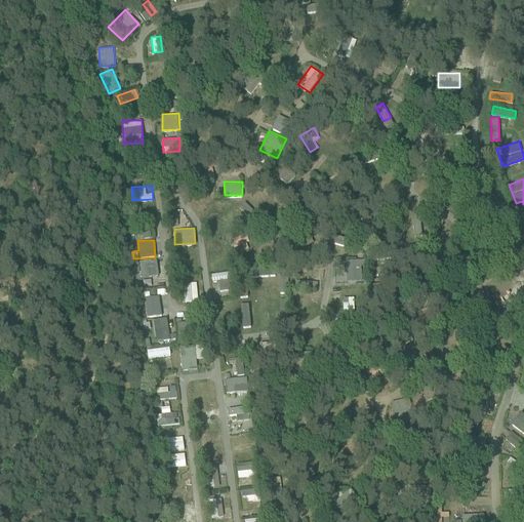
[(157,259),(132,261),(133,271),(140,271),(140,275),(157,274),(157,259)]
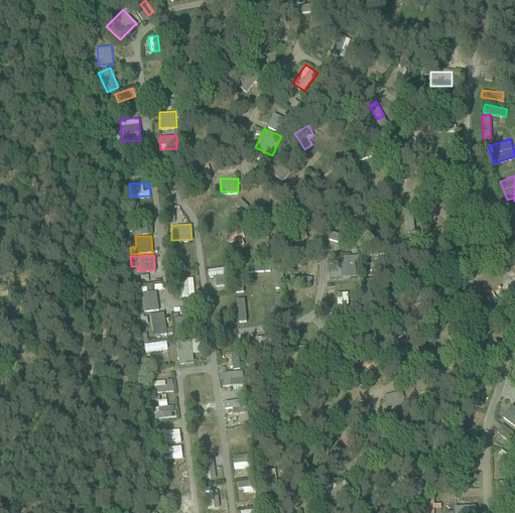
[(225,285),(224,266),(208,267),(209,285),(225,285)]
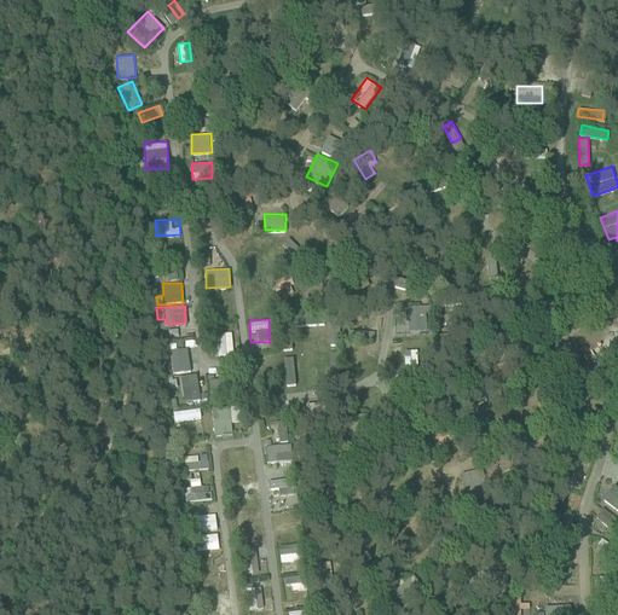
[(347,321),(333,321),(331,337),(346,338),(347,321)]
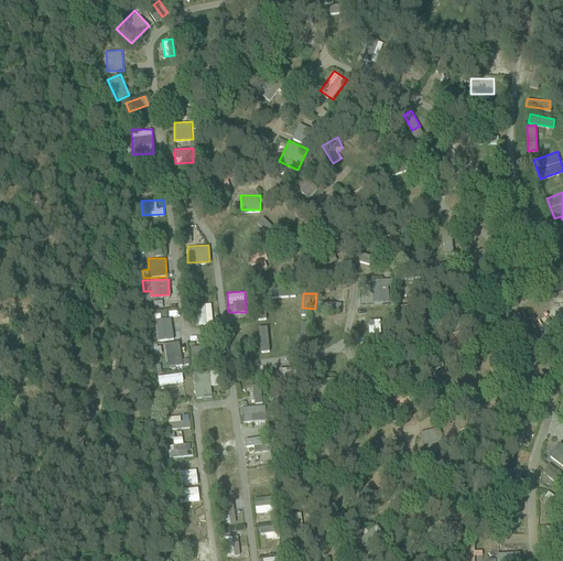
[(198,322),(213,322),(212,302),(197,303),(198,322)]
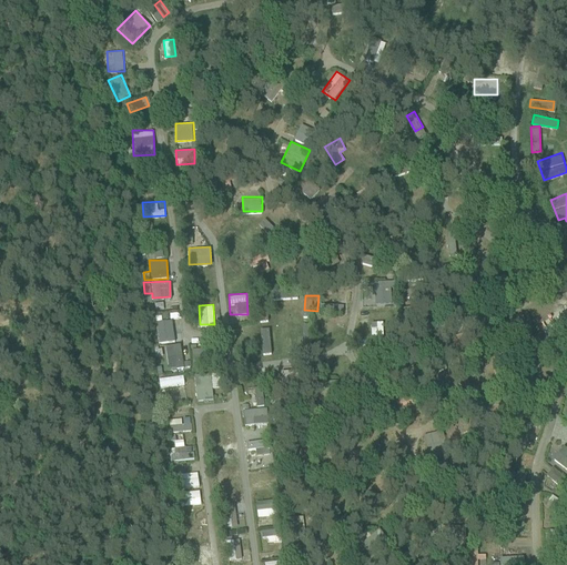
[(173,312),(157,312),(158,341),(173,341),(173,312)]
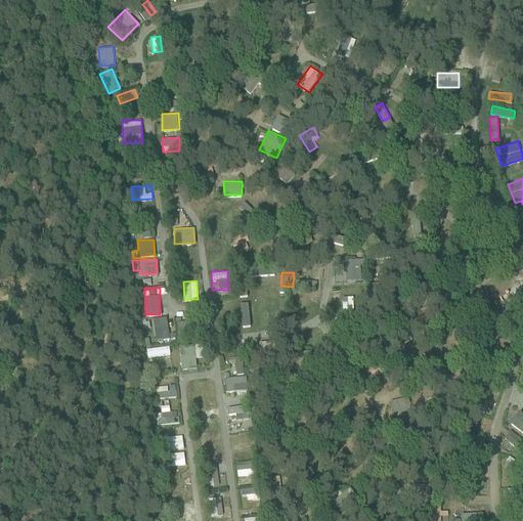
[(240,302),(241,326),(250,326),(249,302),(240,302)]
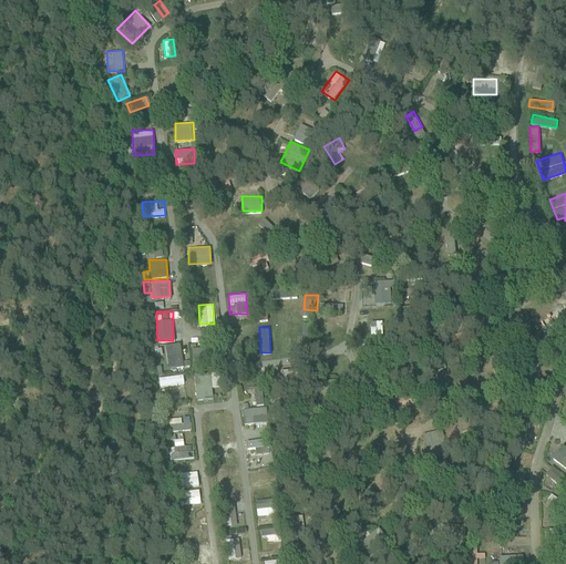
[(166,342),(167,366),(183,365),(182,341),(166,342)]
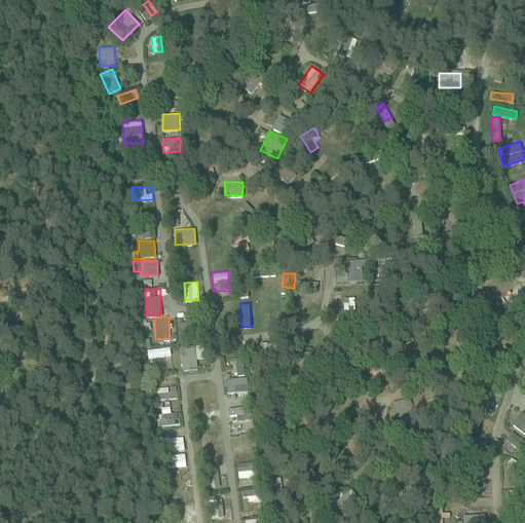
[(147,348),(147,358),(171,356),(171,346),(147,348)]
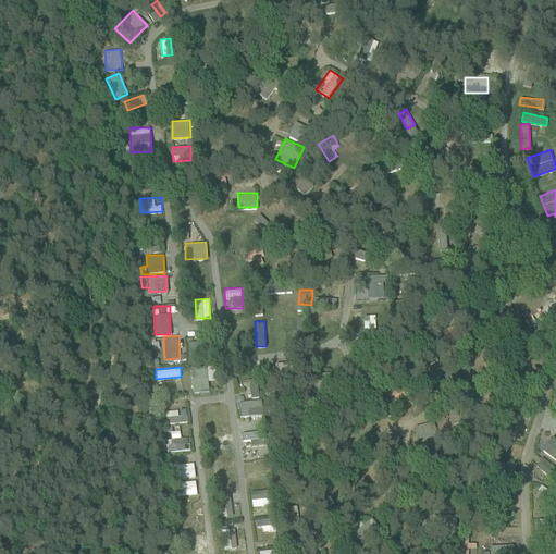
[(192,368),(193,391),(209,390),(208,367),(192,368)]
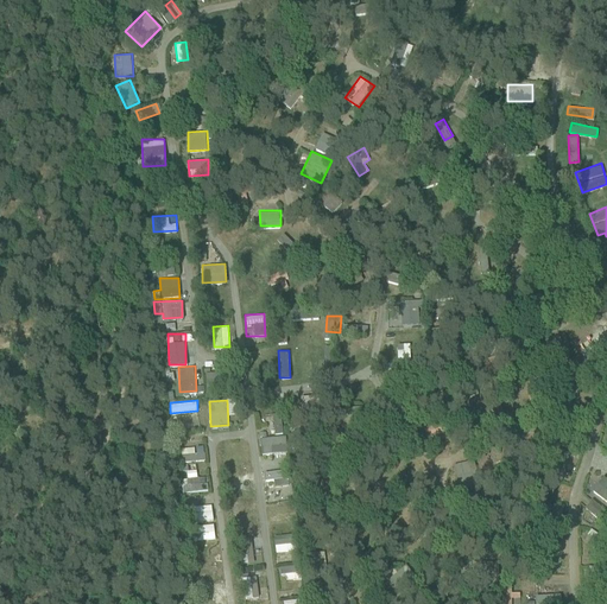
[(285,434),(261,436),(263,452),(286,451),(285,434)]
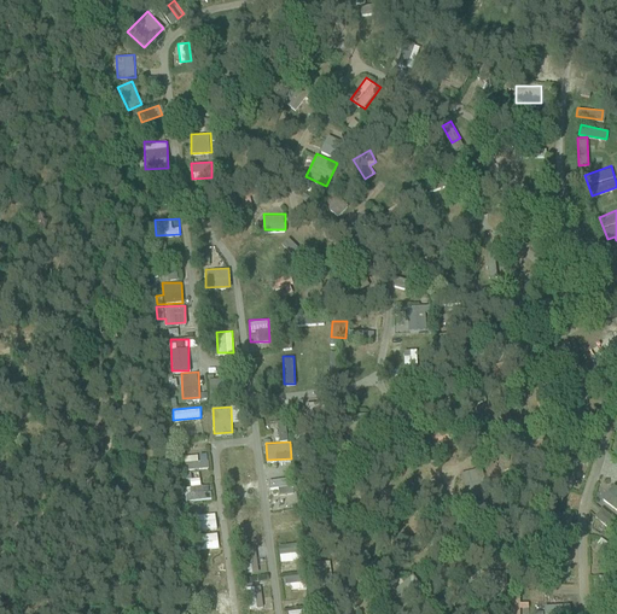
[(209,467),(208,451),(186,454),(187,468),(209,467)]
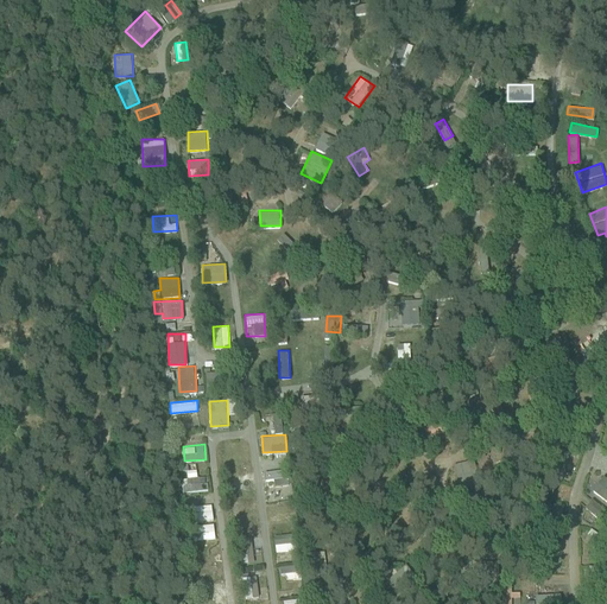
[(473,479),(472,462),(455,463),(455,481),(473,479)]
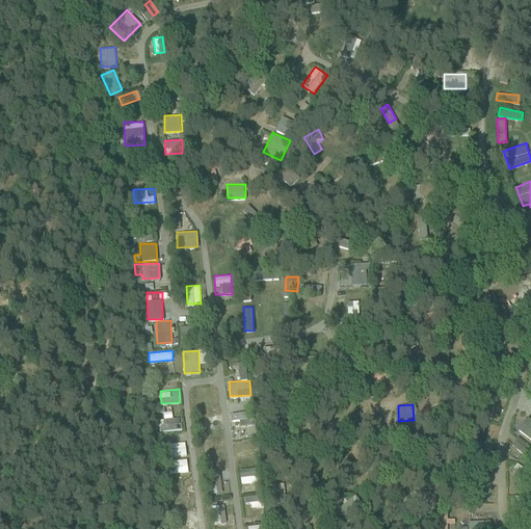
[(182,416),(173,417),(173,406),(164,407),(164,418),(159,419),(160,429),(182,428),(182,416)]
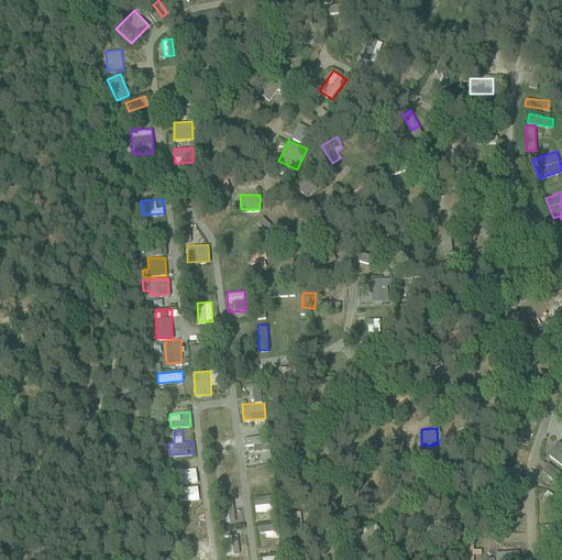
[(254,450),(263,450),(264,436),(246,435),(246,443),(254,443),(254,450)]
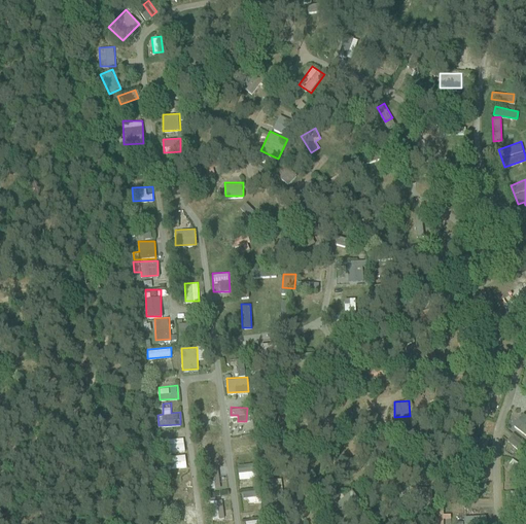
[(510,445),(524,448),(525,441),(525,415),(517,413),(510,445)]
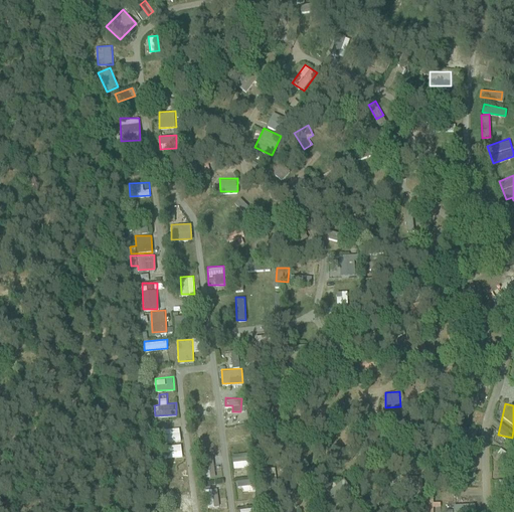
[(160,442),(181,441),(180,427),(160,428),(160,442)]
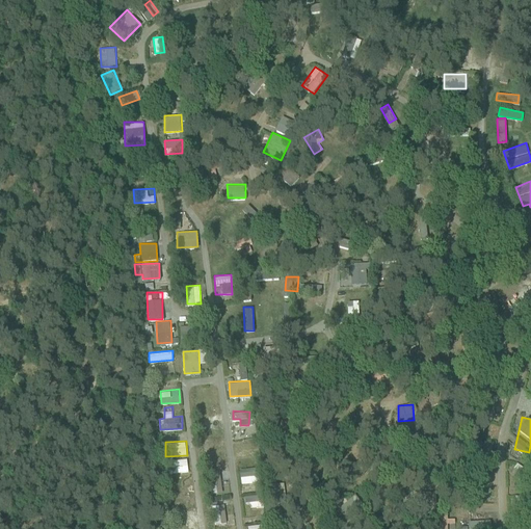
[(169,459),(171,473),(189,470),(187,457),(169,459)]
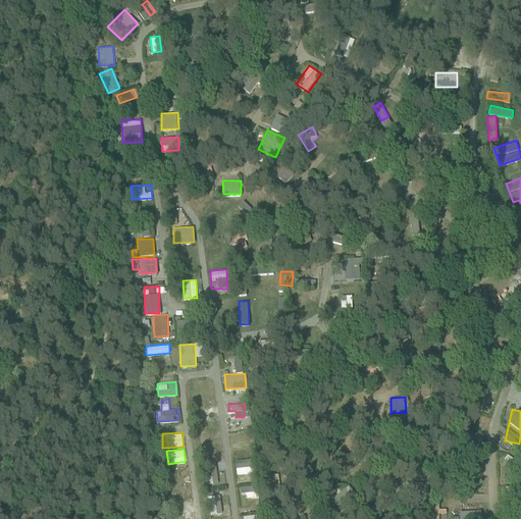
[(236,459),(237,475),(253,474),(252,466),(247,466),(246,459),(236,459)]
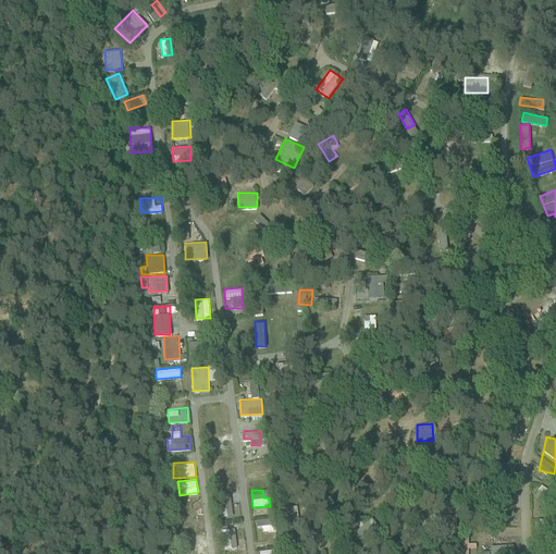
[(220,515),(232,515),(231,491),(219,491),(220,515)]
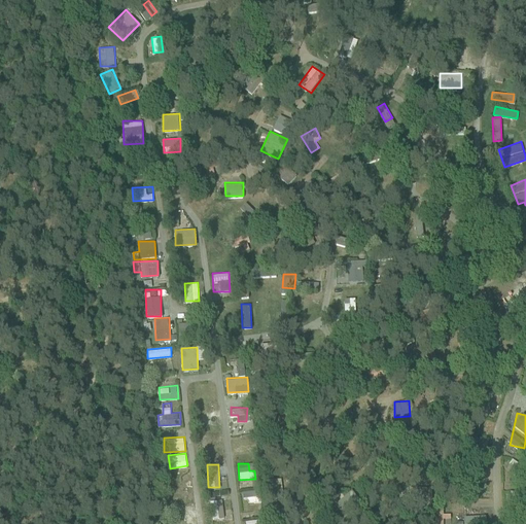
[(246,495),(248,502),(257,499),(253,488),(241,491),(243,496),(246,495)]
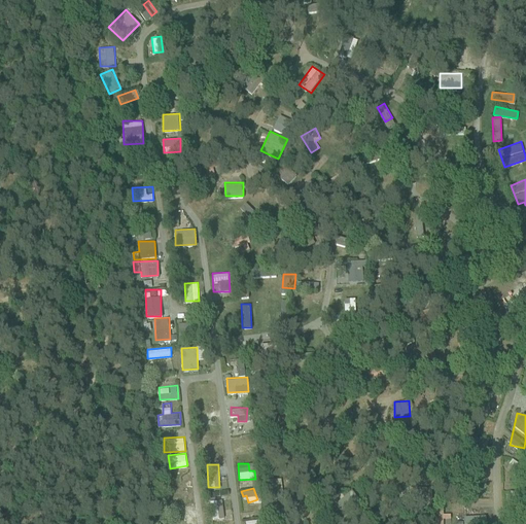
[(223,517),(223,498),(211,498),(212,517),(223,517)]
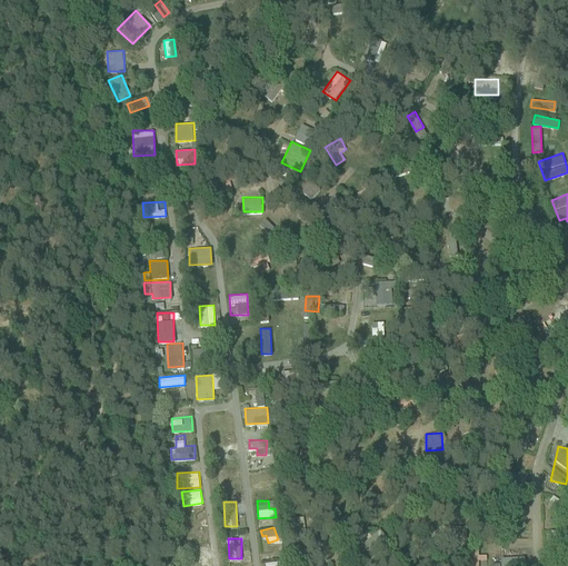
[(469,565),(479,565),(480,549),(470,548),(469,565)]
